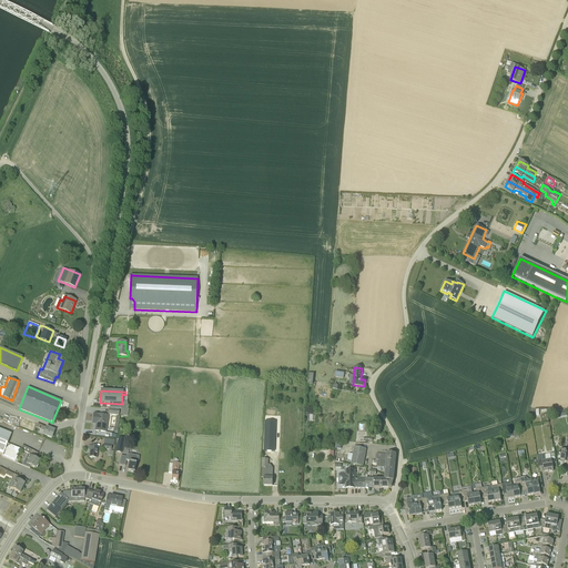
[(109,415),(98,414),(97,414),(93,414),(92,422),(97,422),(95,430),(107,433),(109,415)]
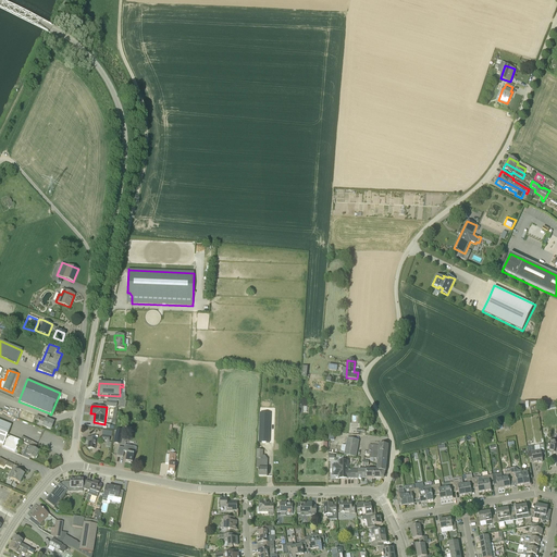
[(269,416),(269,412),(264,412),(264,416),(259,416),(258,443),(270,443),(271,416),(269,416)]
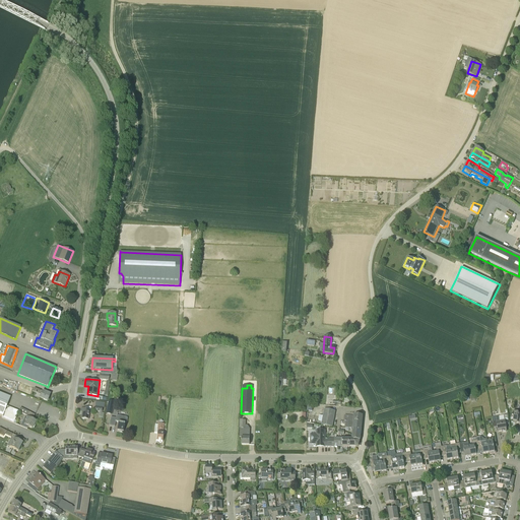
[(47,401),(50,394),(35,388),(34,392),(40,394),(39,398),(47,401)]
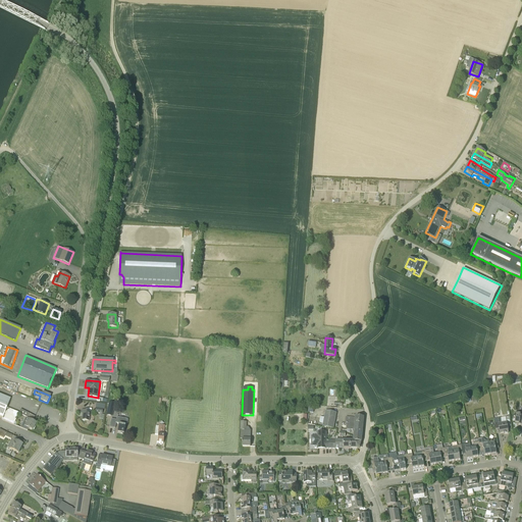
[(10,399),(0,394),(0,416),(2,417),(1,420),(13,425),(18,414),(6,409),(10,399)]
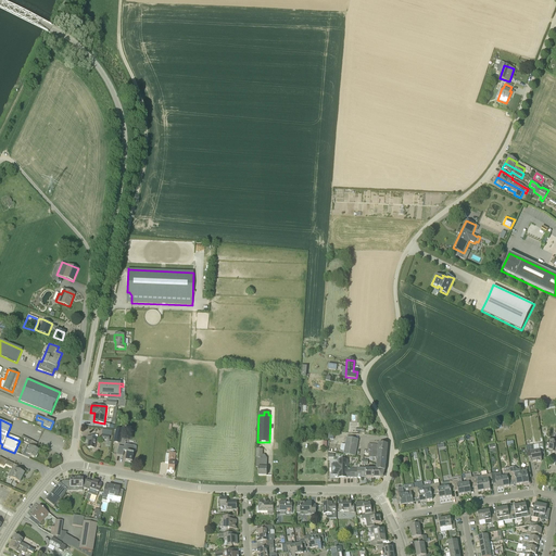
[(113,442),(118,443),(122,430),(115,428),(113,442)]
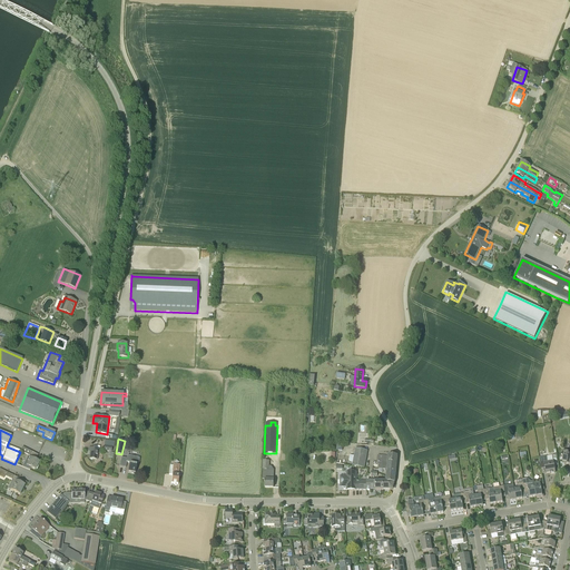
[(100,453),(100,450),(89,449),(89,452),(90,452),(89,459),(98,460),(98,453),(100,453)]
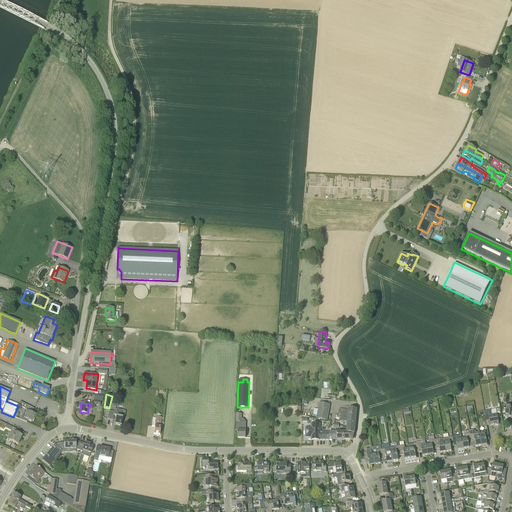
[(327,421),(330,405),(319,403),(316,418),(327,421)]
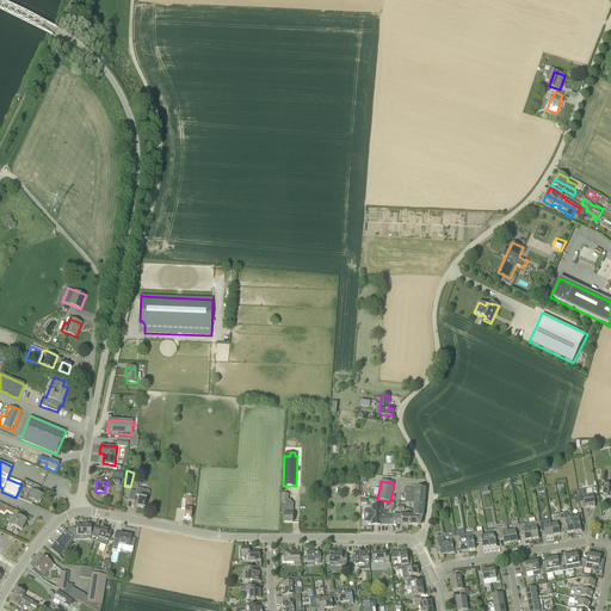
[(146,487),(146,485),(139,483),(137,486),(135,495),(140,495),(137,506),(144,507),(146,507),(147,498),(147,497),(147,494),(144,493),(146,487)]
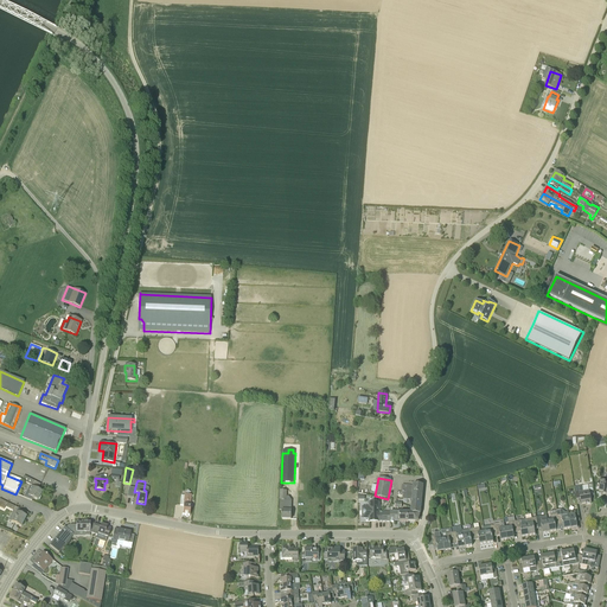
[(606,494),(606,484),(606,483),(599,480),(596,487),(600,489),(599,492),(602,492),(601,493),(606,494)]
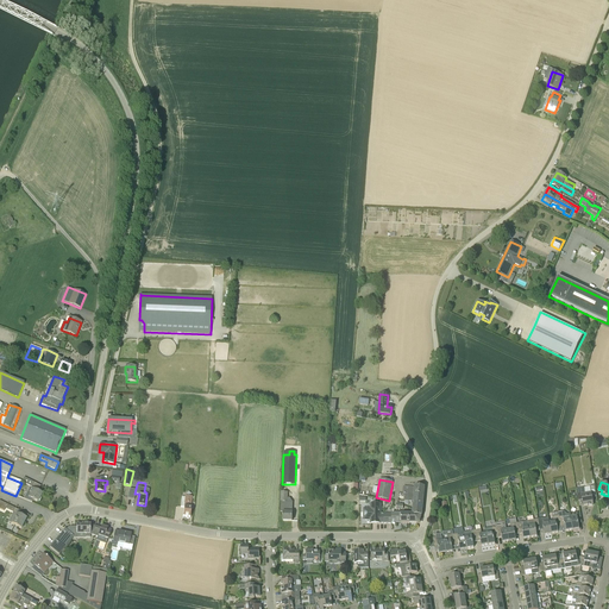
[(43,493),(32,488),(31,490),(29,490),(24,500),(32,503),(33,500),(38,502),(43,493)]
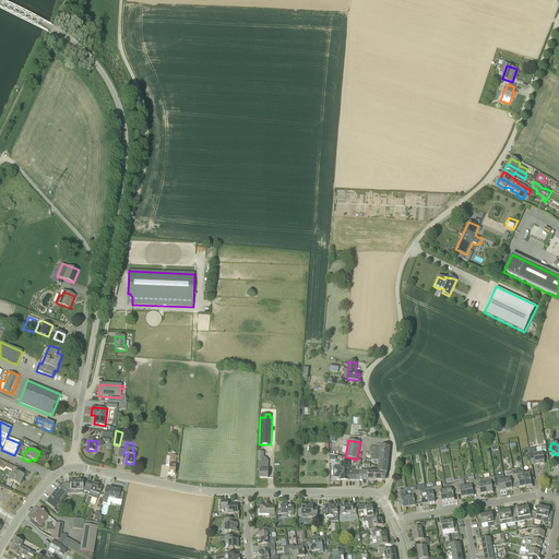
[(544,463),(543,456),(543,453),(537,454),(536,448),(528,449),(531,460),(534,460),(535,464),(539,463),(539,464),(544,463)]
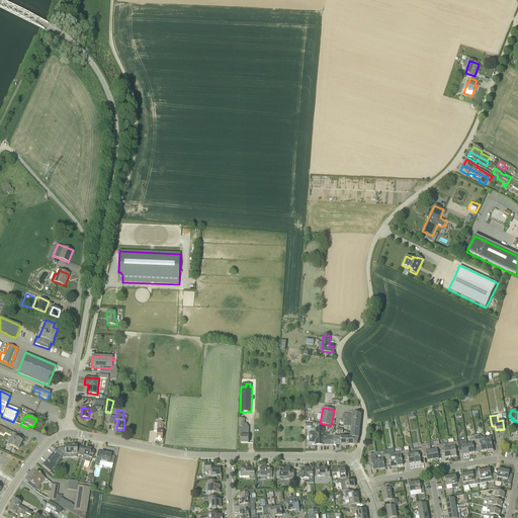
[(245,427),(245,419),(238,419),(238,427),(239,427),(238,436),(241,436),(241,443),(248,443),(249,435),(246,435),(246,430),(244,430),(244,427),(245,427)]
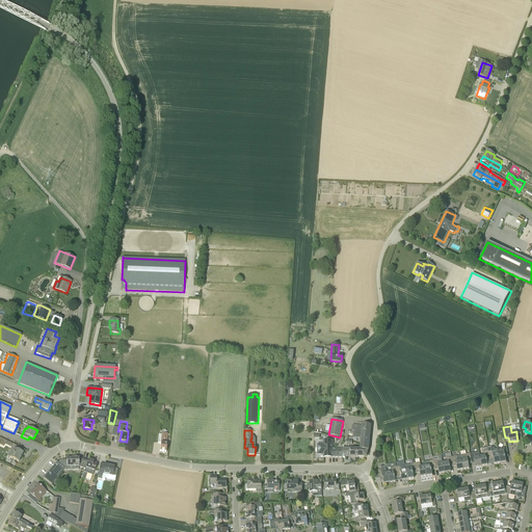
[(167,441),(167,440),(165,440),(165,435),(162,435),(162,434),(159,434),(158,443),(161,444),(160,451),(160,452),(166,452),(167,444),(166,444),(167,441)]
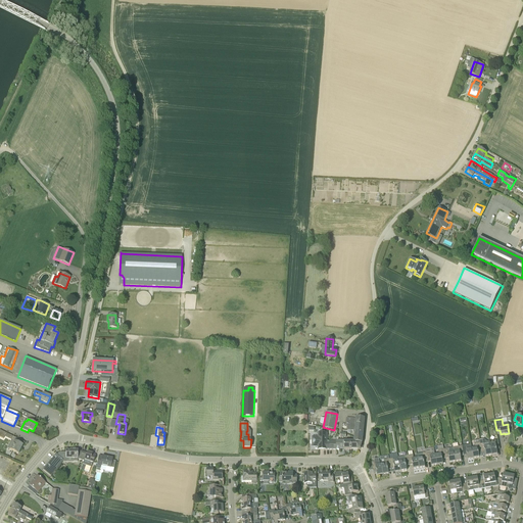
[(329,449),(329,441),(327,441),(327,433),(319,433),(319,437),(314,437),(314,447),(319,447),(319,449),(329,449)]
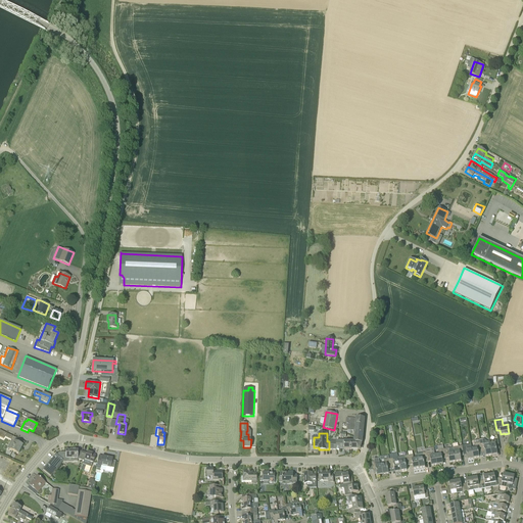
[(25,442),(13,437),(11,440),(13,441),(9,448),(18,454),(22,445),(24,445),(25,442)]
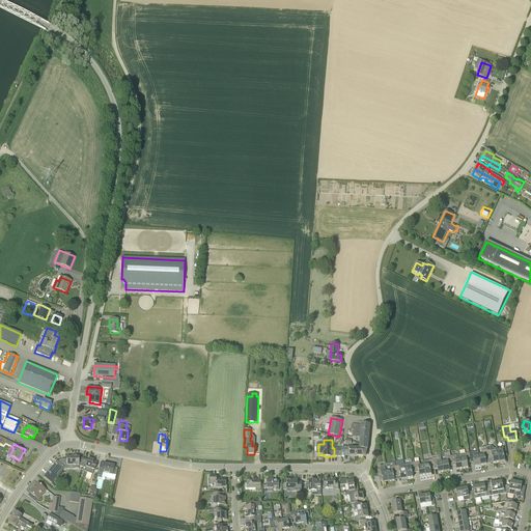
[(497,448),(495,448),(491,446),(486,447),(487,450),(490,459),(493,459),(493,464),(499,463),(497,448)]
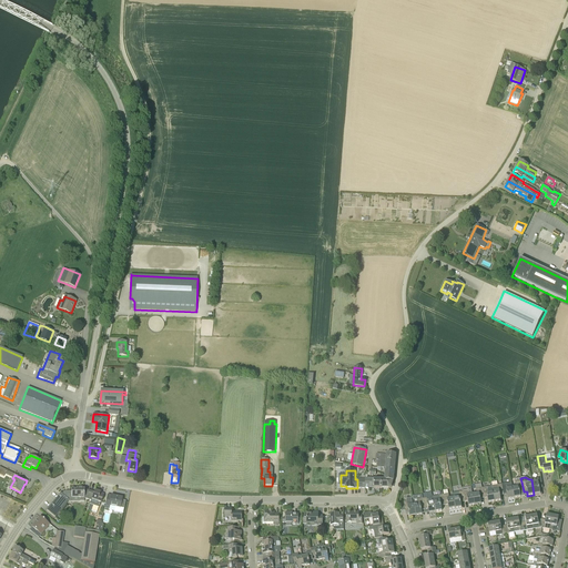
[(534,495),(540,494),(539,489),(543,488),(541,478),(535,479),(531,479),(534,495)]
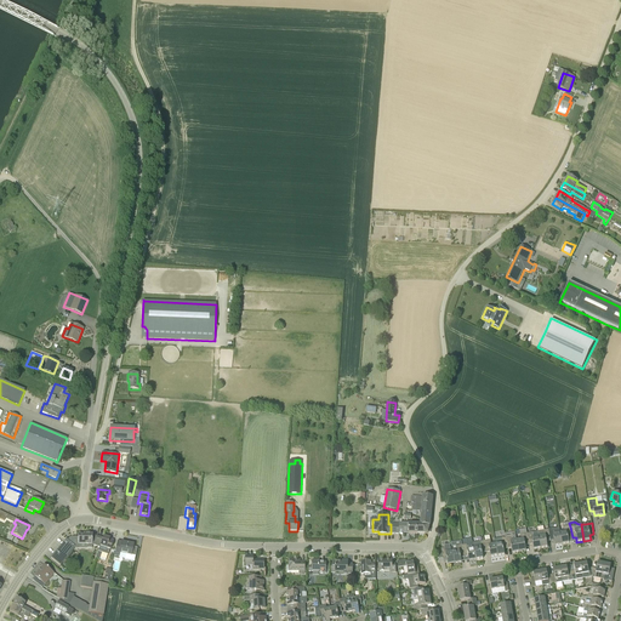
[(416,534),(416,524),(409,524),(391,524),(391,534),(409,534),(416,534)]
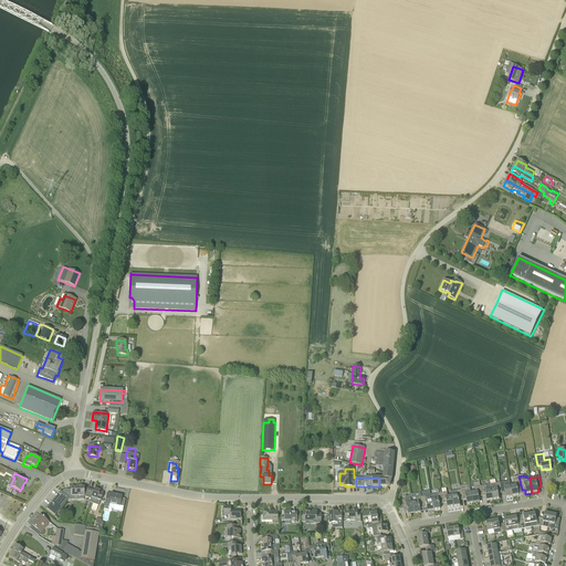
[(388,486),(390,485),(391,480),(381,478),(379,478),(379,486),(388,486)]
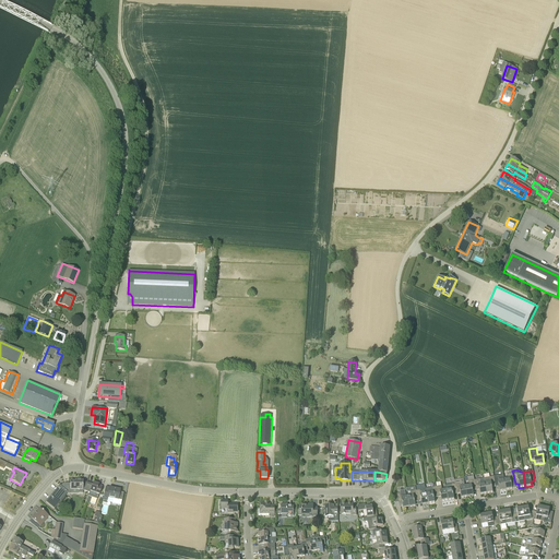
[(506,490),(512,489),(511,485),(515,484),(513,474),(507,475),(508,479),(504,479),(506,490)]
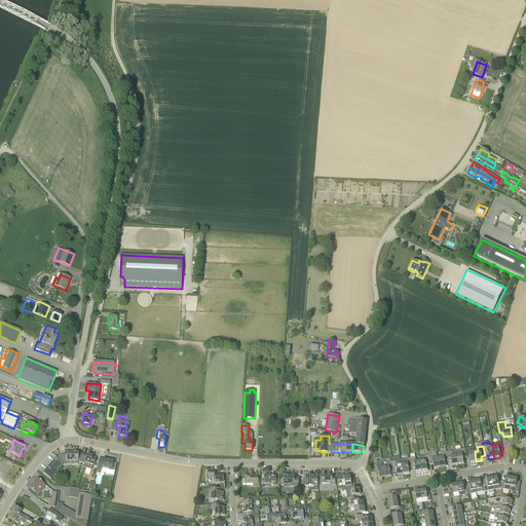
[(471,452),(470,448),(464,449),(466,458),(470,458),(471,462),(476,461),(475,451),(471,452)]
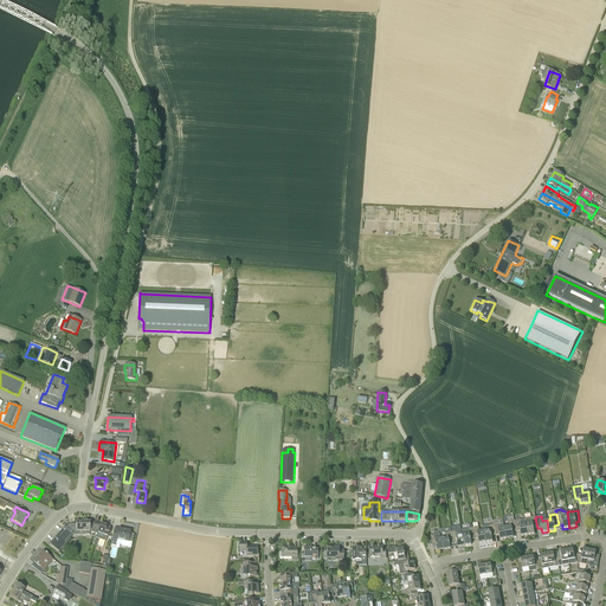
[(528,535),(534,534),(534,529),(537,528),(535,517),(524,519),(526,524),(528,535)]
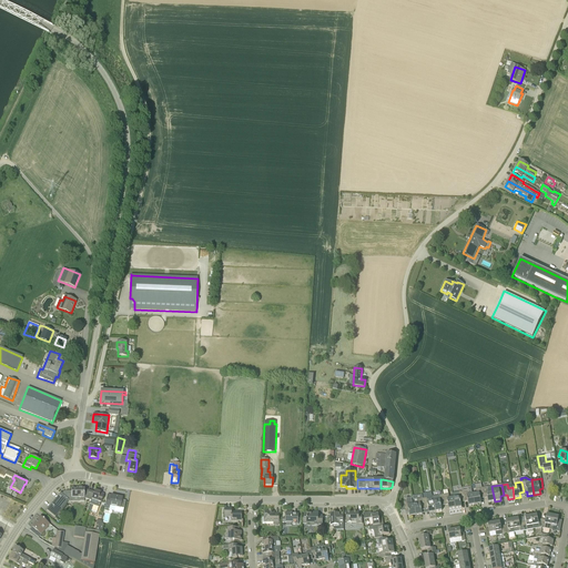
[(488,492),(488,487),(482,488),(484,498),(487,498),(488,503),(495,501),(493,492),(488,492)]
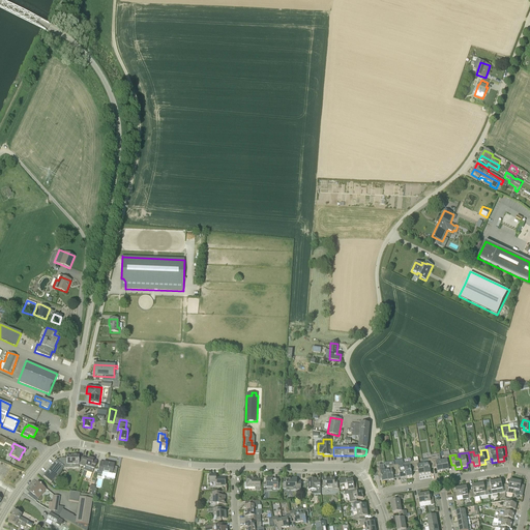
[(68,463),(68,465),(74,465),(74,468),(79,468),(79,466),(79,465),(79,457),(79,455),(71,455),(71,457),(66,457),(66,460),(66,463),(68,463)]
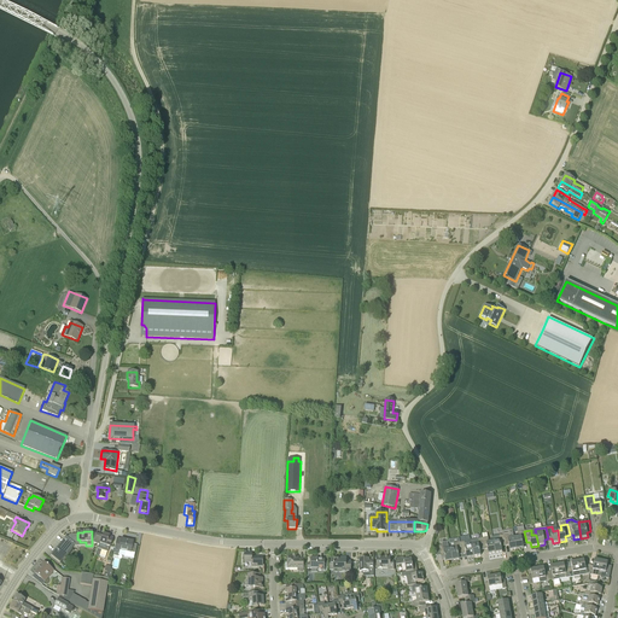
[(517,549),(524,548),(523,543),(526,542),(524,531),(518,532),(519,537),(514,538),(517,549)]
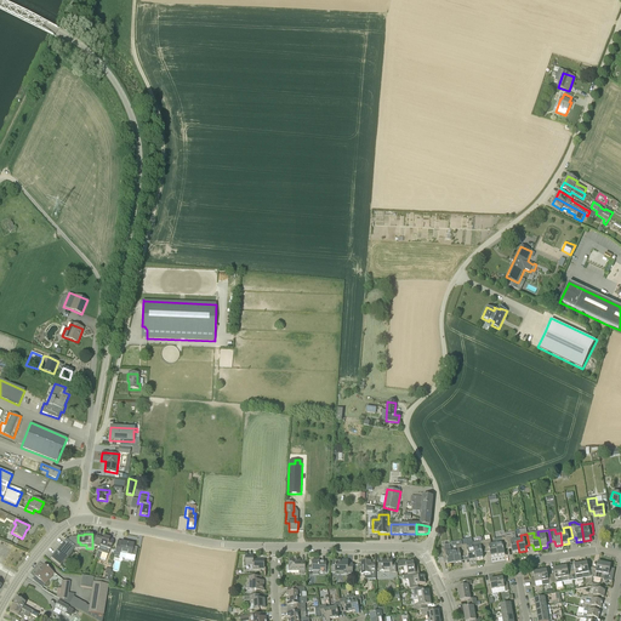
[(103,536),(102,539),(101,543),(100,547),(98,553),(96,559),(100,560),(102,553),(108,554),(110,550),(114,540),(103,536)]
